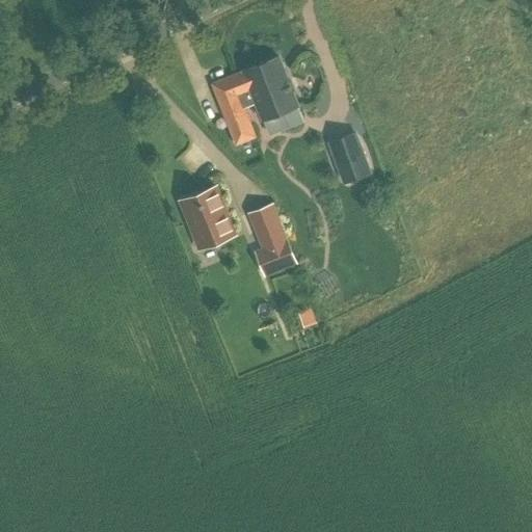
[(235,77),(214,85),(237,143),(256,136),(244,107),(244,106),(257,102),(264,120),(298,106),(280,57),(244,71),(245,73),(235,77)]
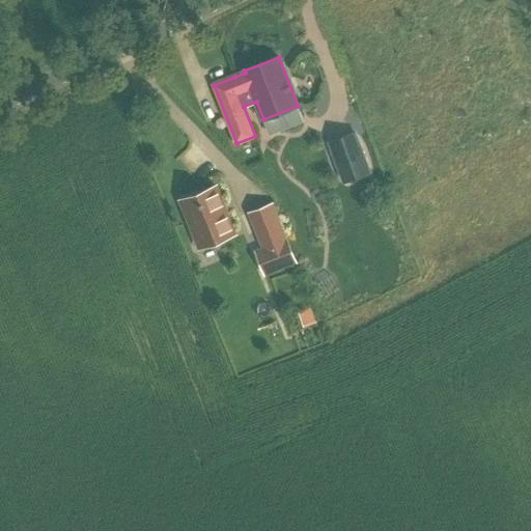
[(342,184),(371,173),(356,131),(327,141),(342,184)]
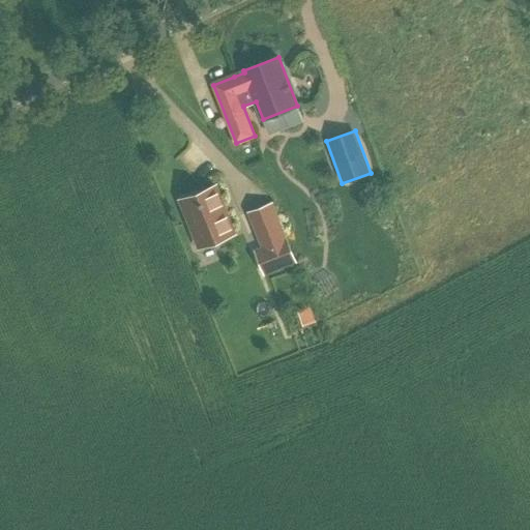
[(215,186),(181,200),(200,247),(234,233),(215,186)]
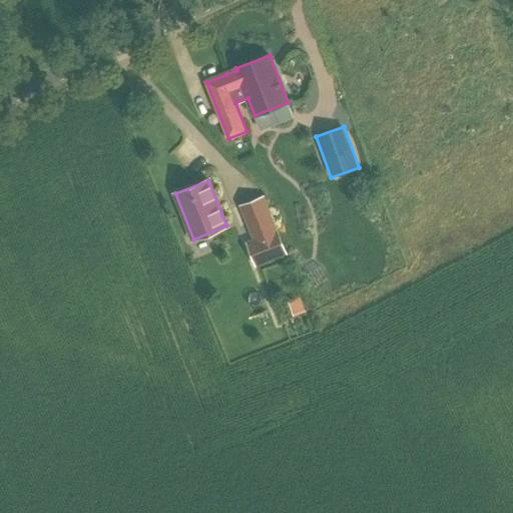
[(263,188),(239,198),(253,231),(277,222),(263,188)]
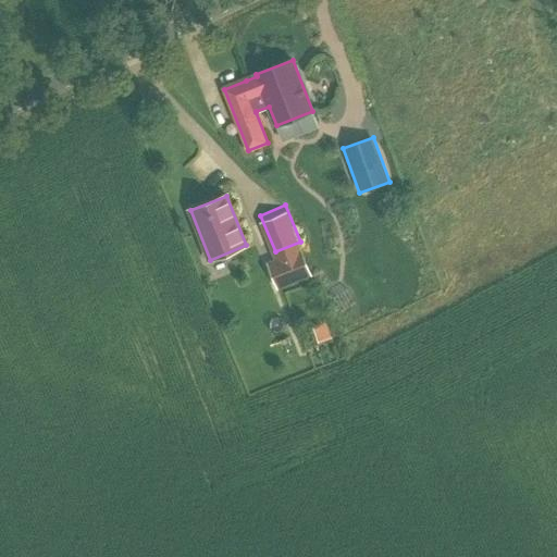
[(319,336),(341,335),(339,321),(318,322),(319,336)]
